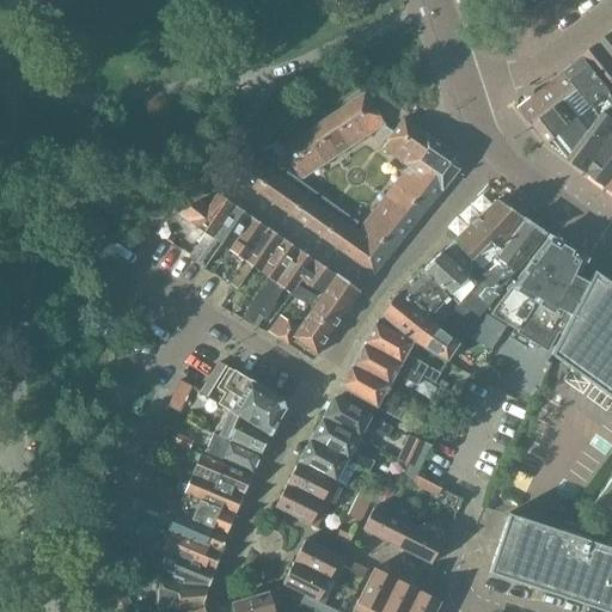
[(510,0),(520,18),(521,17),(549,2),(552,0),(510,0)]
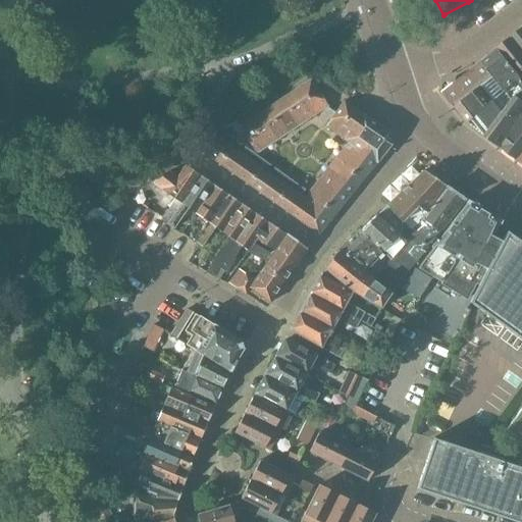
[(521,31),(445,94),(471,124),(521,163),(521,31)]
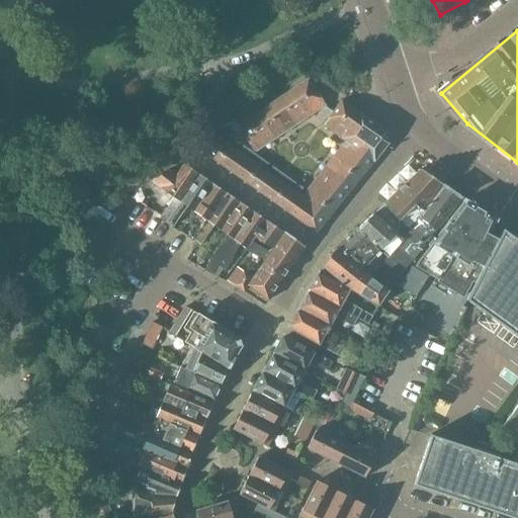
[(235,120),(228,125),(232,132),(238,127),(255,153),(288,132),(321,110),(324,115),(330,110),(327,108),(308,81),(238,125),(235,120)]
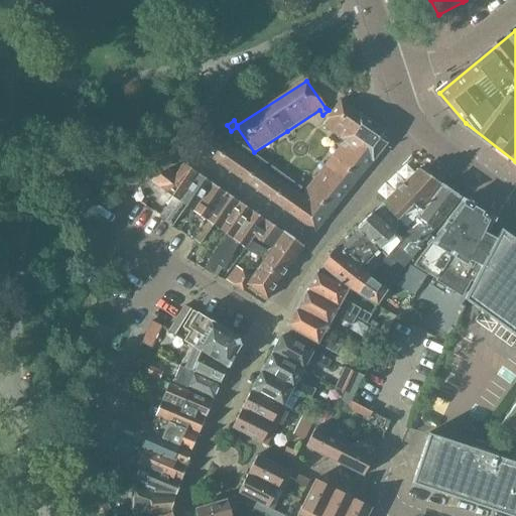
[(299,196),(213,134),(201,151),(314,232),(387,144),(385,132),(341,102),(333,113),(323,127),(345,142),(321,171),(299,196)]
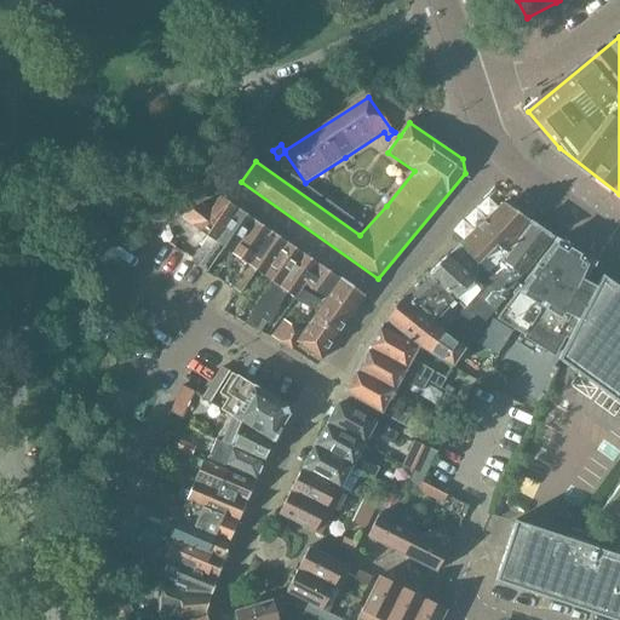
[(204,260),(237,210),(222,199),(211,211),(205,206),(178,218),(208,237),(193,260),(200,265),(204,260)]
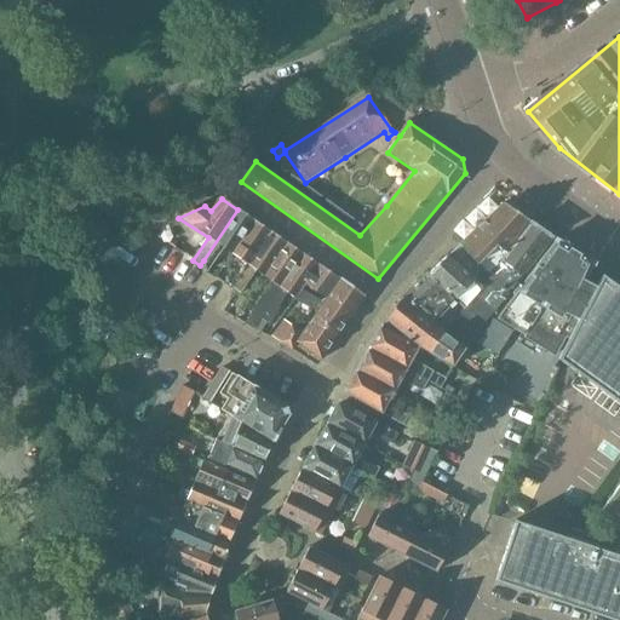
[(489,275),(529,223),(507,207),(500,207),(446,257),(461,270),(471,259),(489,275)]
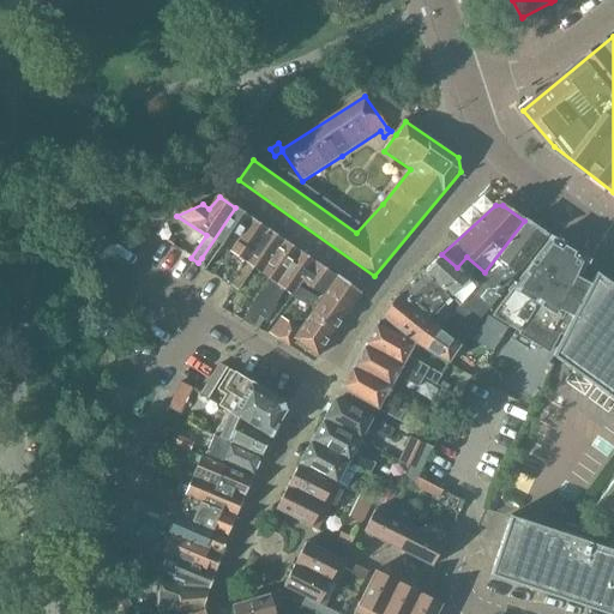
[(252,220),(235,208),(202,258),(198,263),(197,264),(205,270),(214,256),(221,246),(229,252),(252,220)]
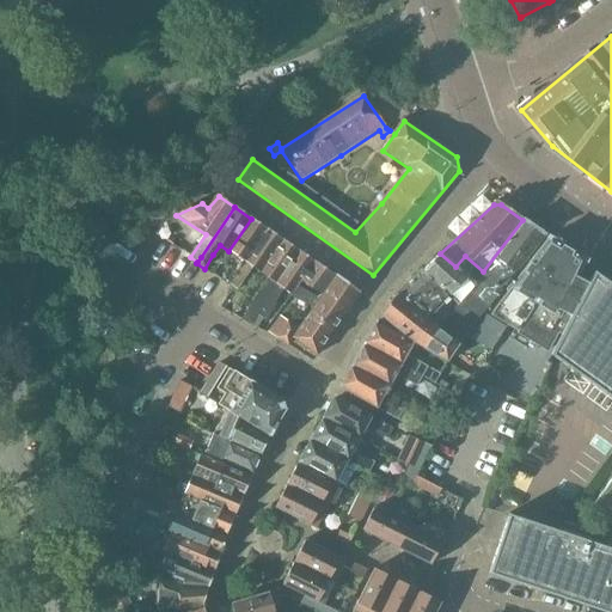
[(267,230),(251,219),(228,251),(237,256),(230,267),(221,281),(228,286),(234,276),(267,230)]
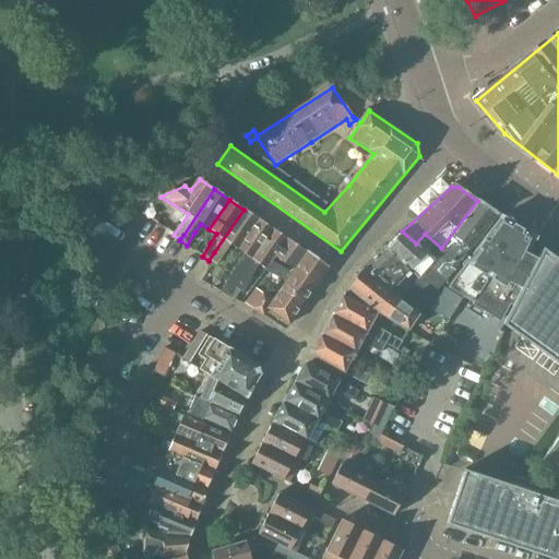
[(497,215),(478,201),(441,248),(428,266),(429,268),(440,276),(440,277),(447,282),(465,258),(497,215)]
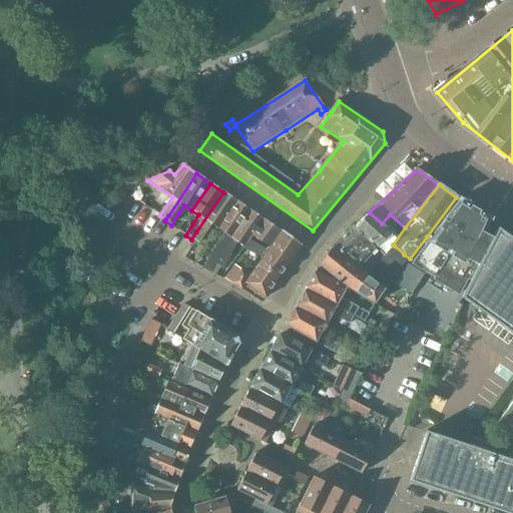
[(223,192),(191,239),(198,244),(211,224),(218,229),(237,201),(223,192)]
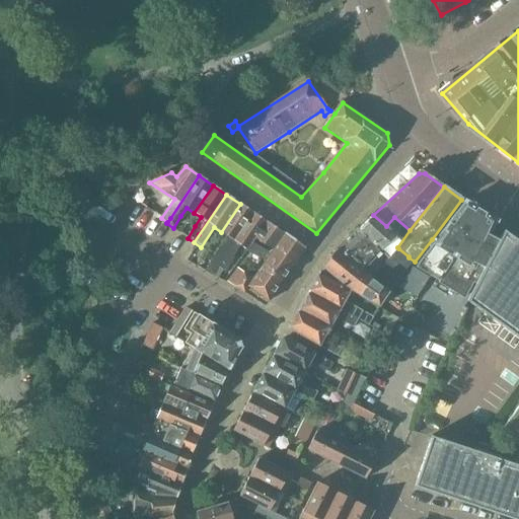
[(482,211),(464,202),(459,208),(433,245),(429,243),(417,260),(414,264),(439,282),(482,211)]
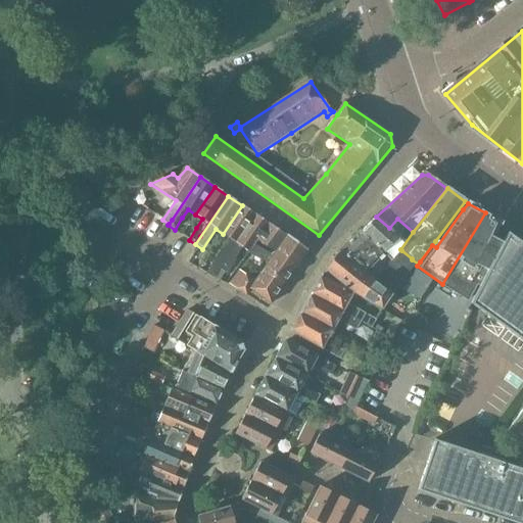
[(242,205),(223,234),(229,238),(225,244),(232,249),(255,215),(242,205)]
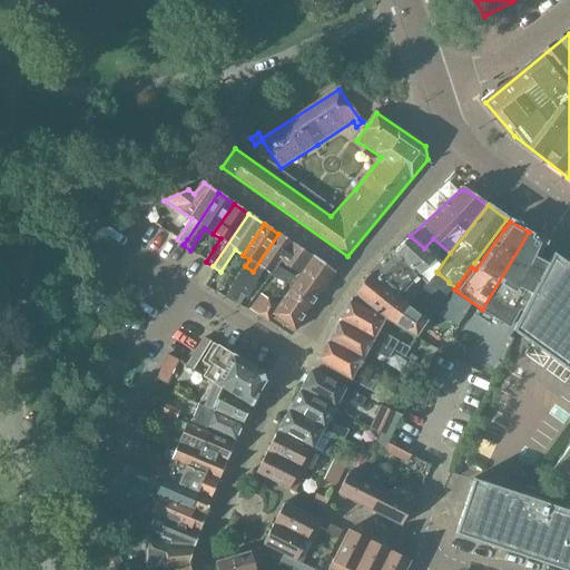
[(546,243),(529,232),(482,310),(505,326),(519,298),(528,303),(553,254),(544,247),(546,243)]
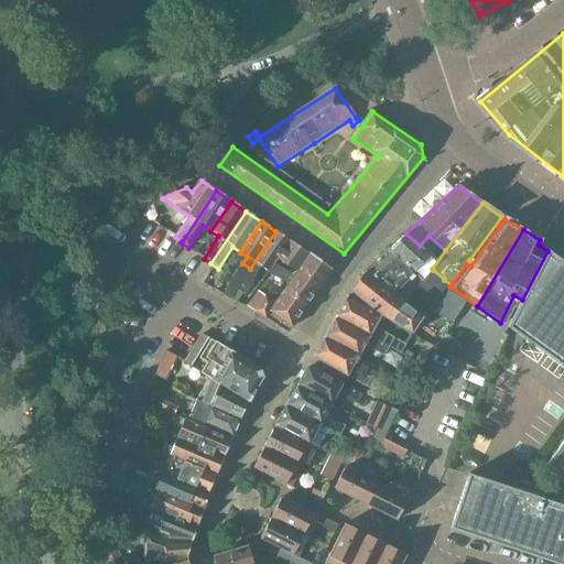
[(310,255),(275,231),(250,269),(257,273),(261,267),(268,271),(277,258),(297,273),(308,255),(310,255)]
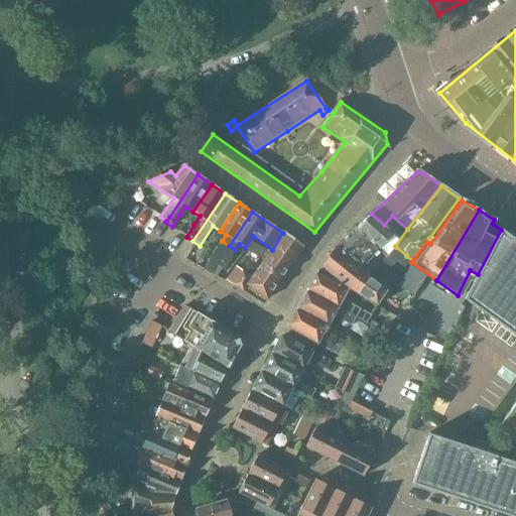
[(384,225),(371,214),(356,229),(378,249),(394,234),(384,225)]
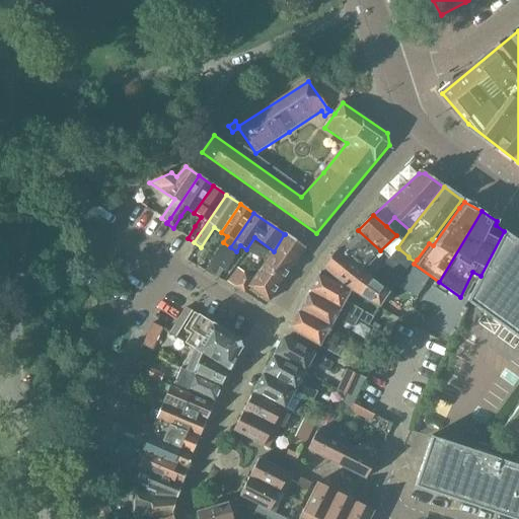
[(380,250),(358,230),(336,249),(374,278),(386,262),(388,258),(380,250)]
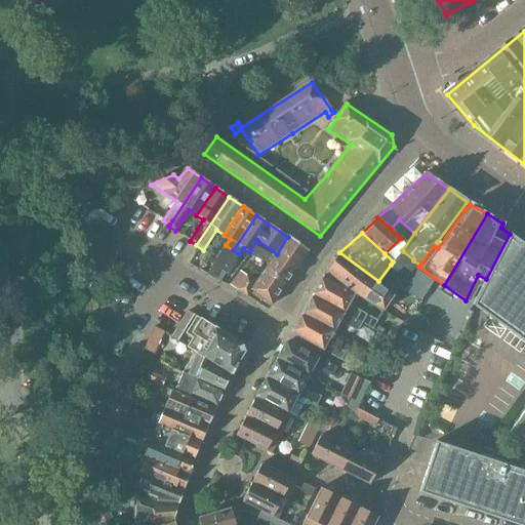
[(524,445),(524,469),(524,471),(436,441),(419,492),(457,505),(517,524),(524,524),(524,244),(510,234),(486,279),(473,306),(514,335),(524,342),(524,411),(510,434),(524,445)]
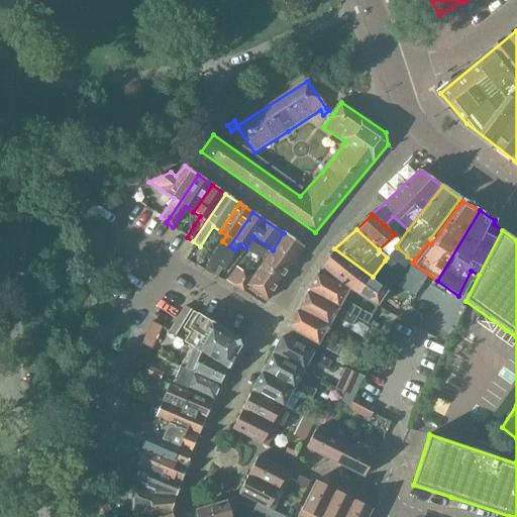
[(273,250),(292,265),(304,248),(283,233),(273,250)]
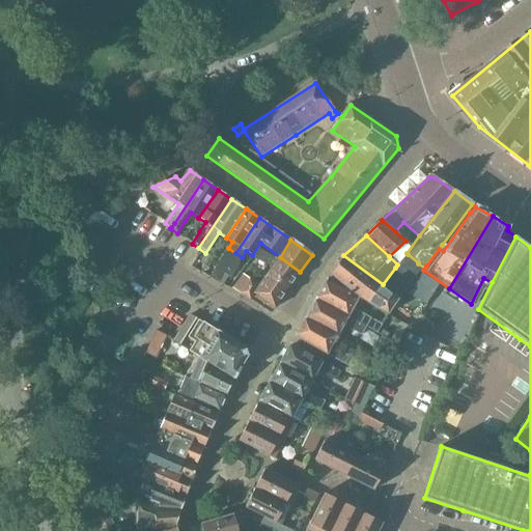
[(418,262),(408,254),(401,262),(412,270),(418,263),(418,262)]
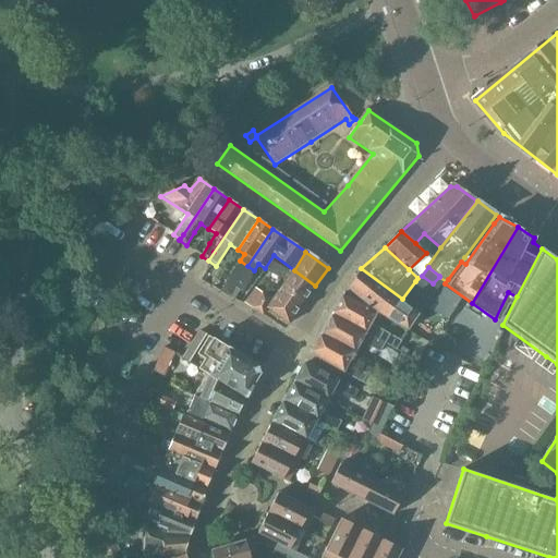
[(419,314),(361,268),(346,288),(376,313),(407,330),(419,314)]
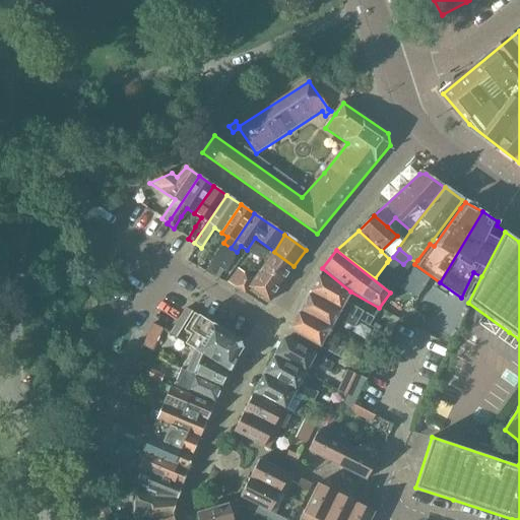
[(274,252),(261,269),(281,283),(294,266),(274,252)]
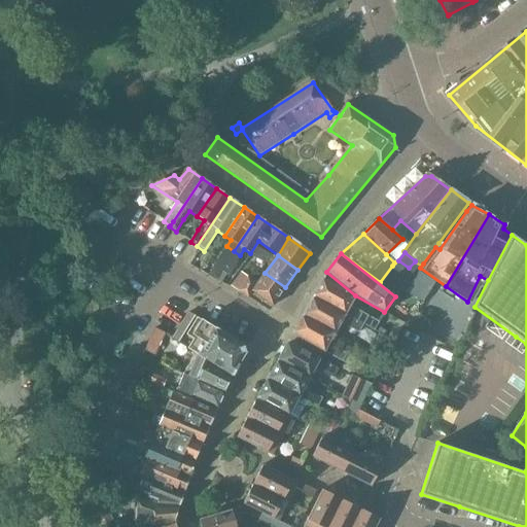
[(409,268),(398,260),(393,267),(403,276),(407,272),(409,268)]
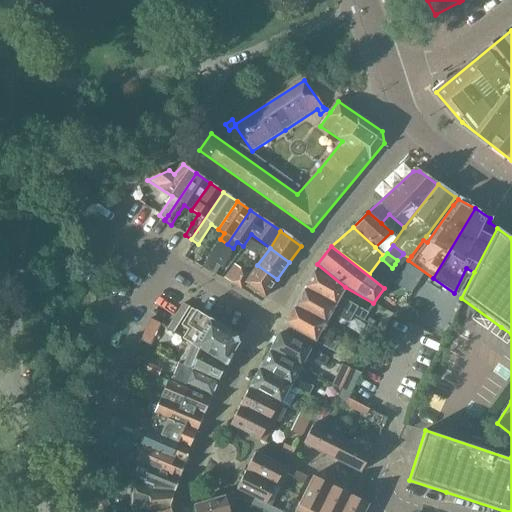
[(392,268),(382,259),(381,258),(369,274),(384,285),(398,266),(395,264),(392,268)]
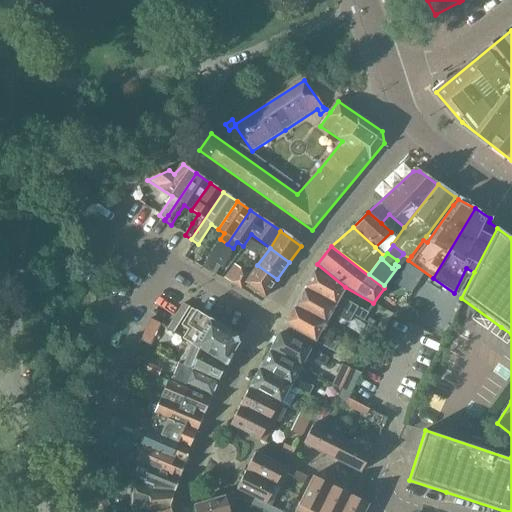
[(277,279),(257,265),(244,283),(265,297),(277,279)]
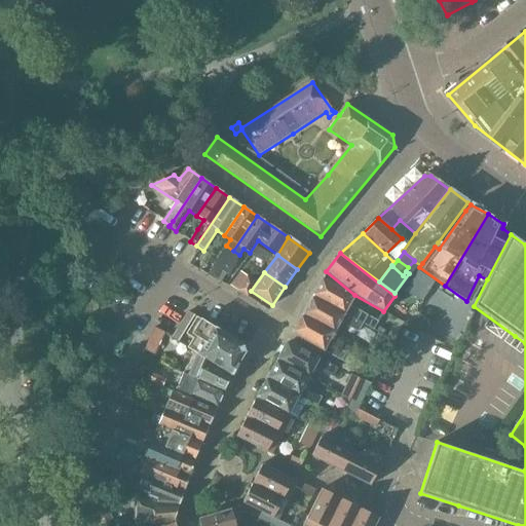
[(242,283),(235,277),(232,283),(230,286),(237,291),(242,283)]
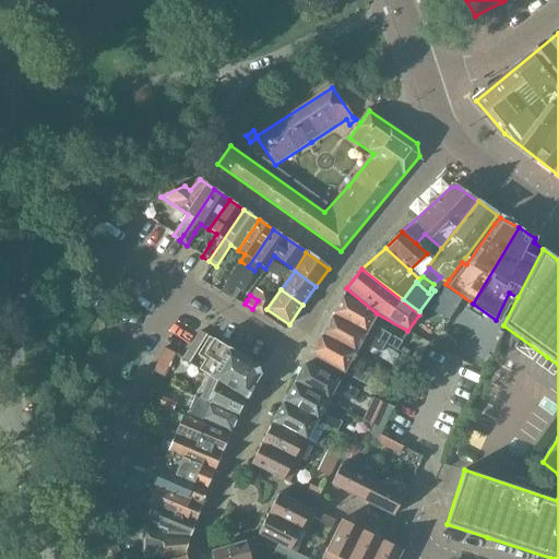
[(332,314),(385,344),(396,351),(402,342),(371,324),(377,313),(343,295),(332,314)]
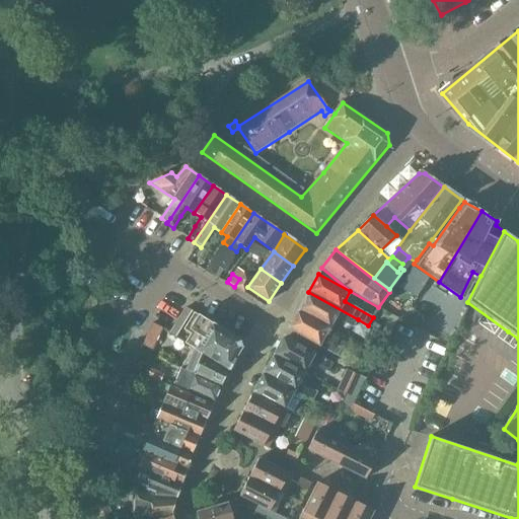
[(358,319),(308,292),(298,310),(330,328),(336,318),(353,328),(358,319)]
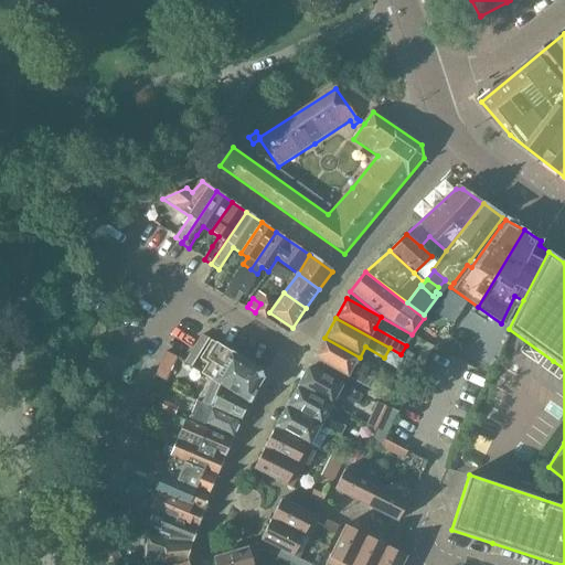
[(194,350),(200,353),(209,339),(203,336),(194,350)]
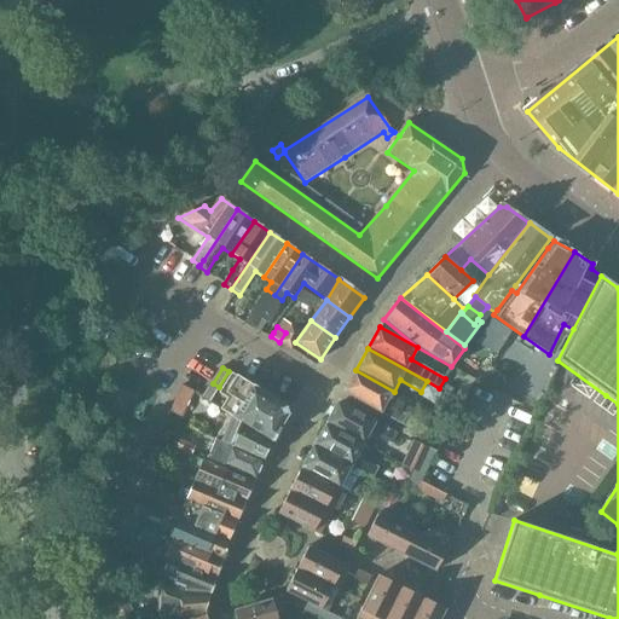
[(388,403),(394,392),(356,370),(346,388),(347,394),(401,424),(408,414),(388,403)]
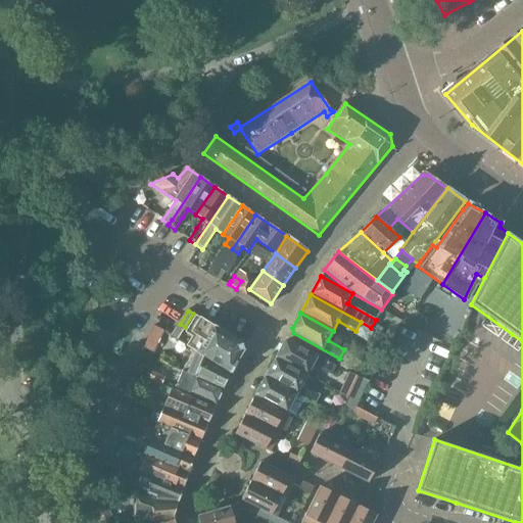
[(190,348),(193,349),(196,352),(230,373),(243,350),(241,343),(199,318),(189,335),(195,339),(190,348)]
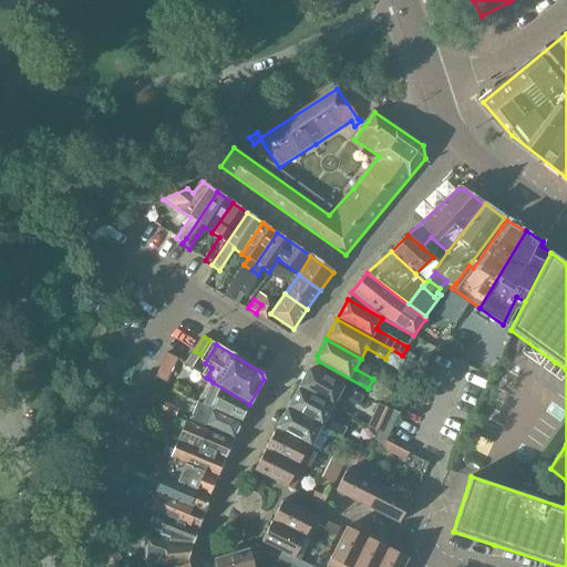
[(195,351),(186,364),(192,369),(200,354),(195,351)]
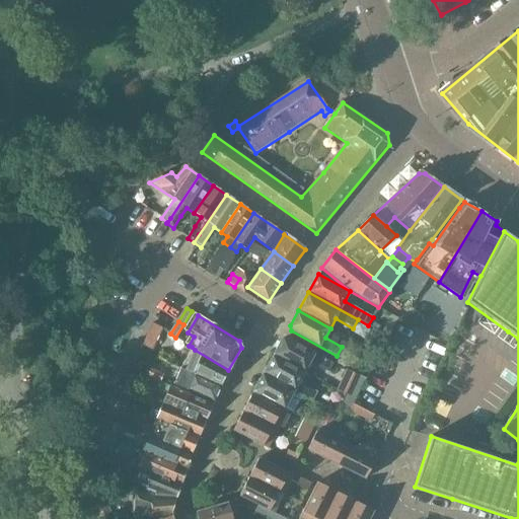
[(152,323),(142,346),(152,350),(162,328),(152,323)]
